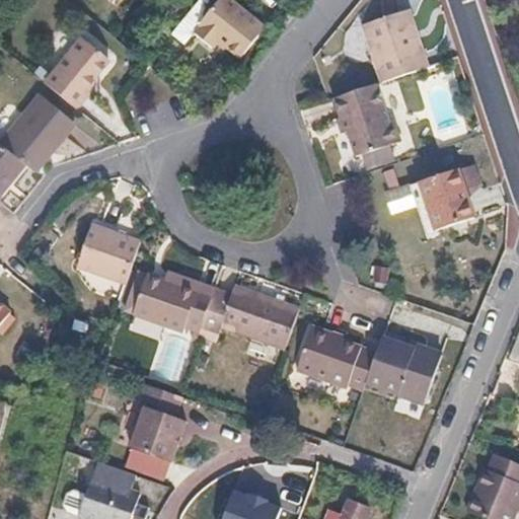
[(191,0),(192,0),(192,5),(175,24),(171,24),(166,31),(167,35),(179,47),(184,46),(190,40),(190,35),(193,30),(199,24),(197,22),(213,3),(209,0),(191,0)]
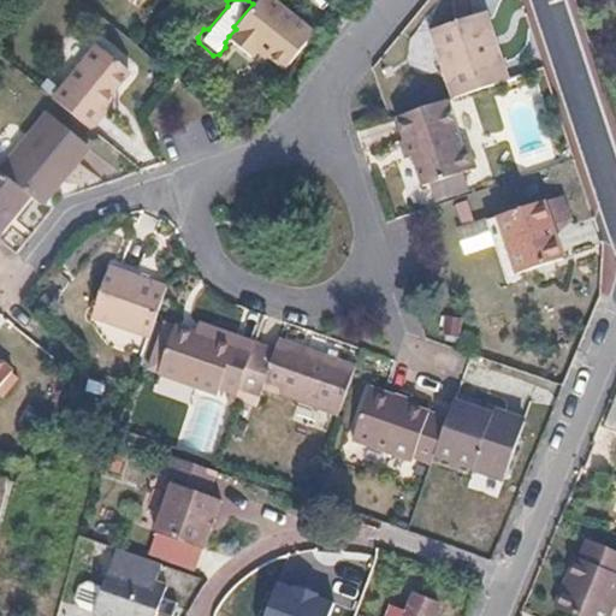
[(274,0),(255,0),(253,4),(234,27),(236,29),(229,36),(252,54),(258,46),(283,66),(312,30),(274,0)]
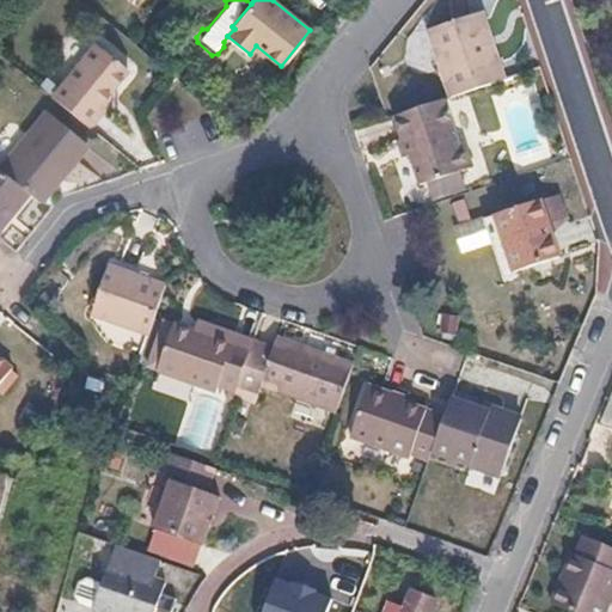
[(481,7),(476,10),(487,42),(493,41),(481,7)]
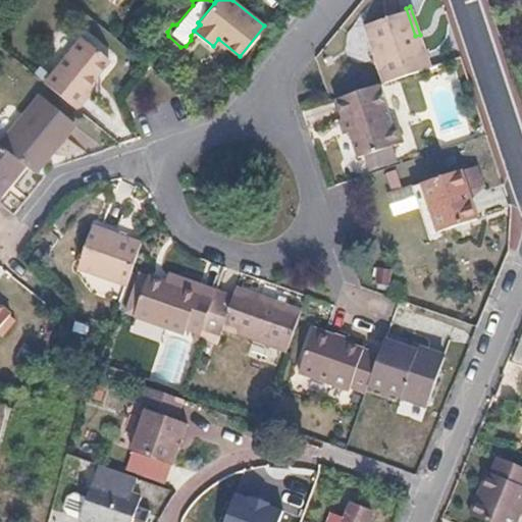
[(406,8),(364,21),(384,81),(430,65),(420,35),(415,36),(406,8)]
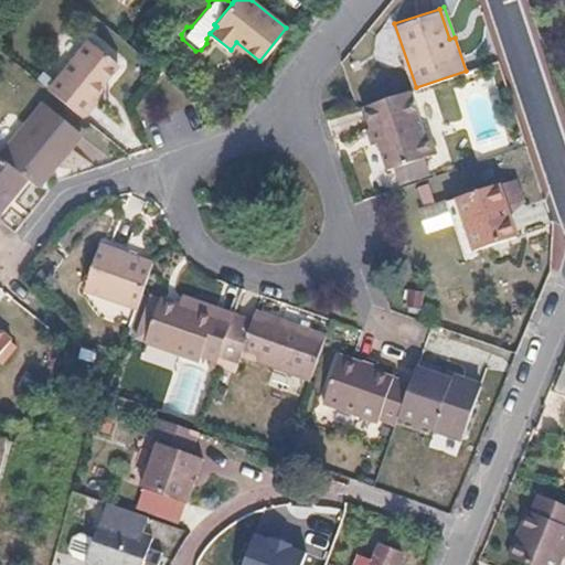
[(52,91),(87,118),(100,102),(98,100),(96,97),(105,86),(123,64),(93,41),(52,91)]
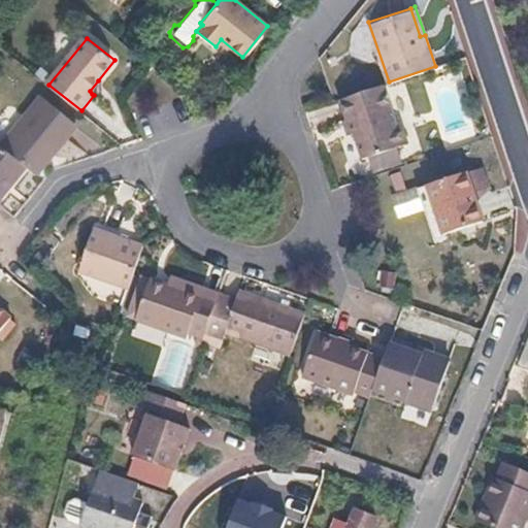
[(101,83),(98,80),(90,91),(92,94),(101,83)]
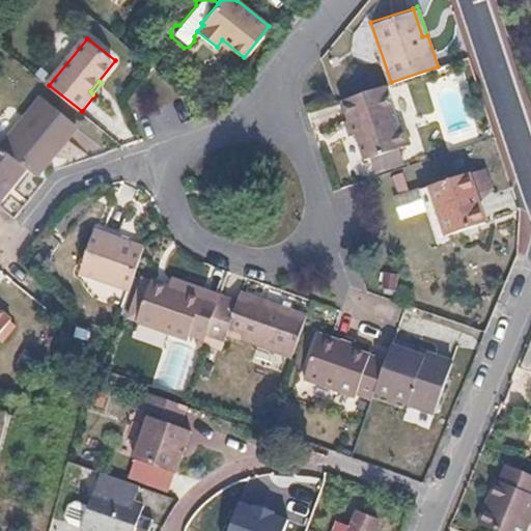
[(347,117),(344,118),(351,134),(356,132),(364,158),(373,155),(399,147),(410,144),(402,120),(398,122),(386,84),(341,100),(347,117)]
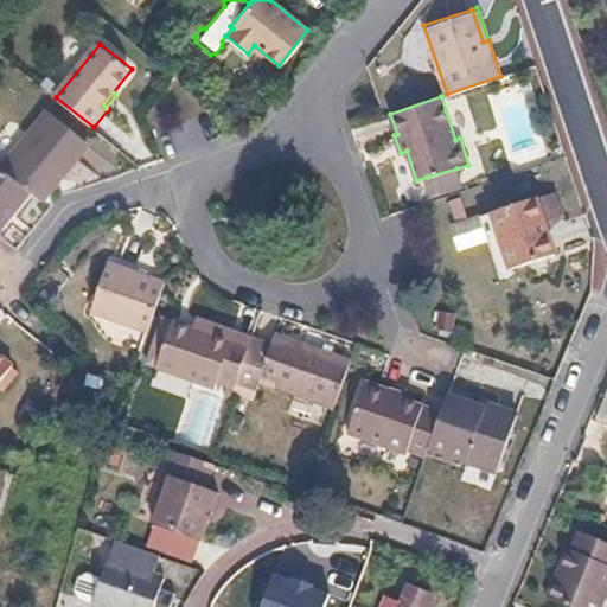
[(87,140),(46,107),(0,163),(0,166),(21,185),(26,189),(39,199),(87,140)]
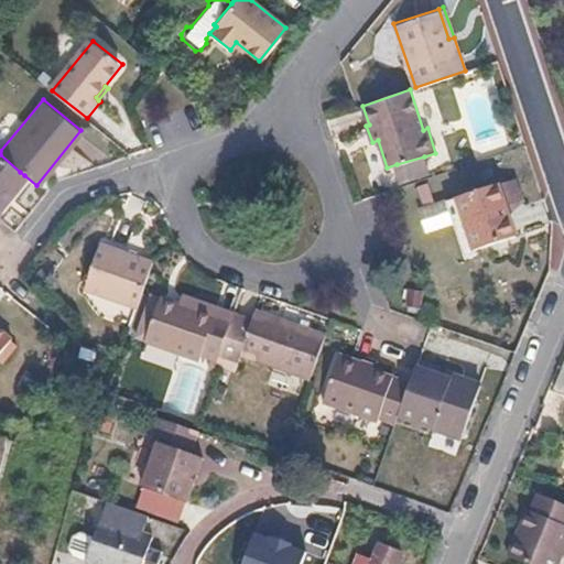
[(0,154),(0,204),(4,198),(0,195),(20,172),(0,154)]
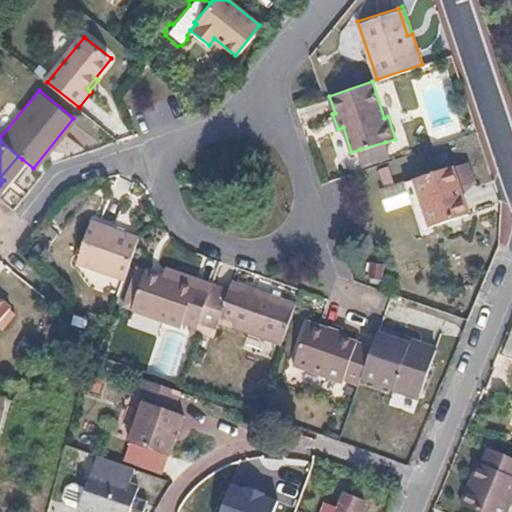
[(385,142),(360,149),(367,168),(391,159),(385,142)]
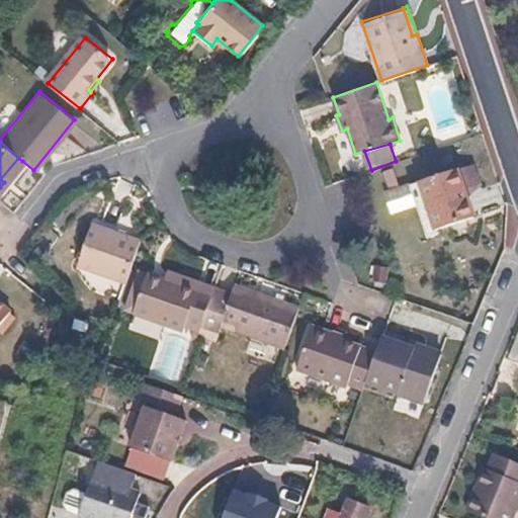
[(456,153),(418,166),(434,212),(472,199),(456,153)]
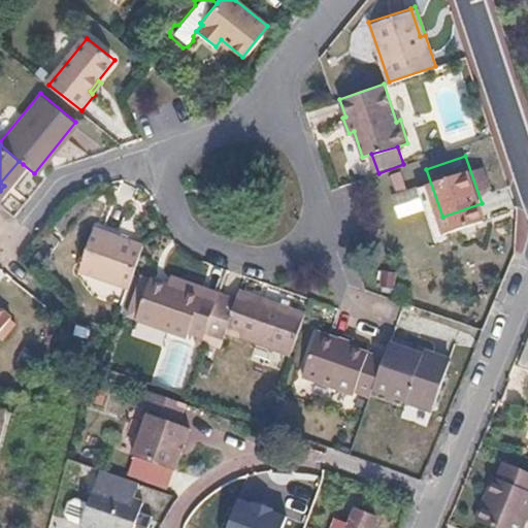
[(23,164),(19,161),(0,183),(4,186),(23,164)]
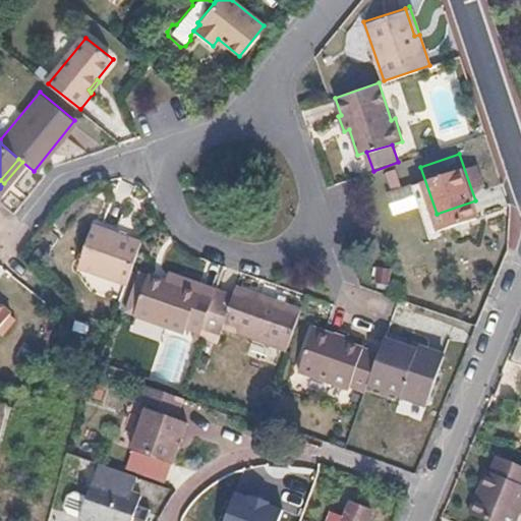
[(142,236),(95,219),(79,262),(127,279),(142,236)]
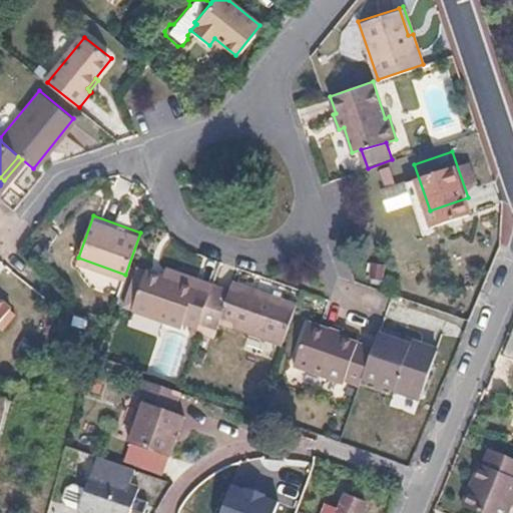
[(179,278),(146,266),(132,304),(184,322),(186,317),(197,321),(212,280),(182,269),(179,278)]
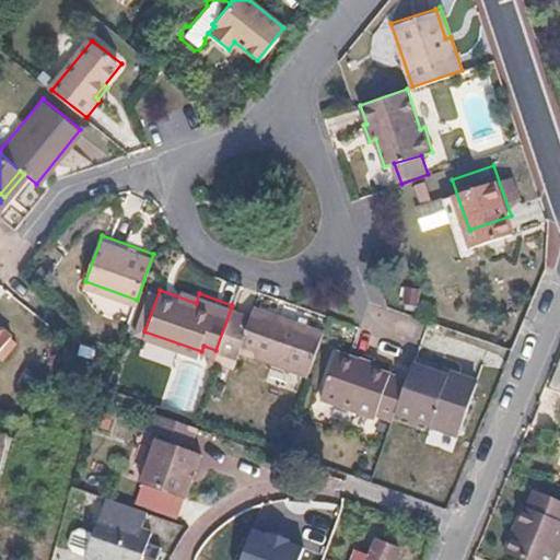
[(324,325),(256,299),(238,342),(308,369),(324,325)]
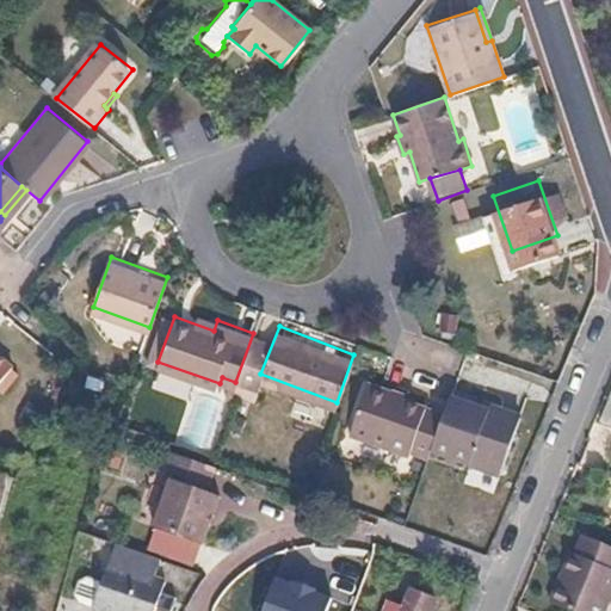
[(0,382),(16,364),(0,351),(0,382)]
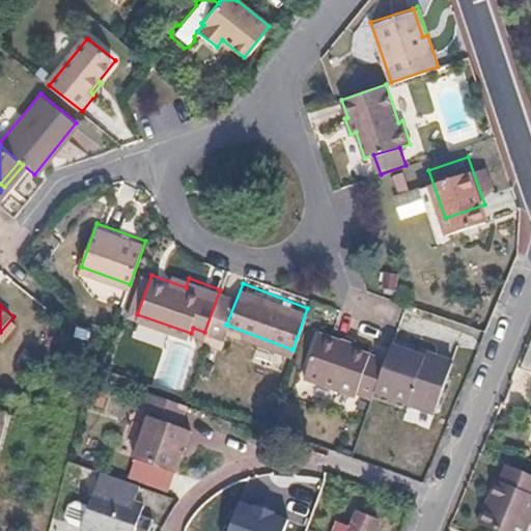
[(352,344),(317,332),(303,372),(358,392),(357,395),(371,400),(375,390),(387,360),(351,346),(352,344)]
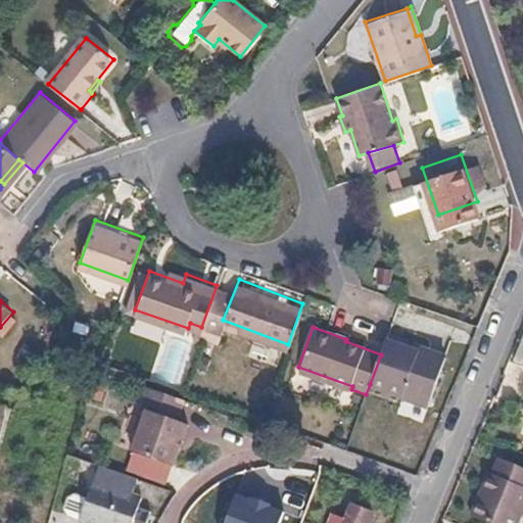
[(522,330),(512,359),(522,363),(522,330)]
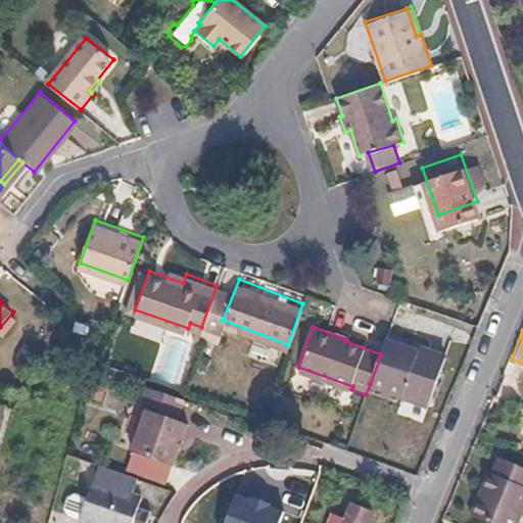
[(385,342),(381,354),(370,384),(427,408),(445,360),(427,352),(424,360),(417,357),(419,351),(387,339),(385,342)]
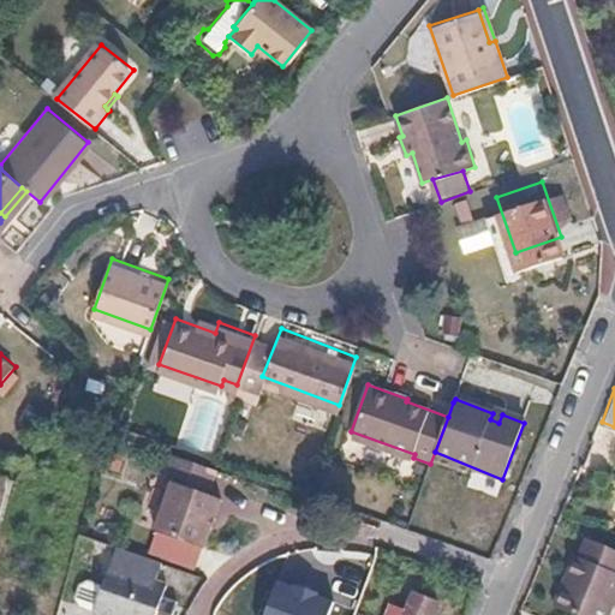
[(166,479),(172,482),(155,531),(203,548),(220,499),(207,494),(216,469),(174,454),(166,479)]
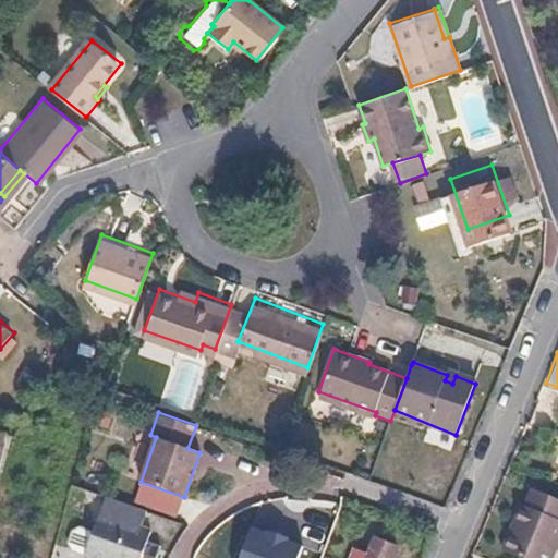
[(428,428),(424,440),(450,449),(455,437),(428,428)]
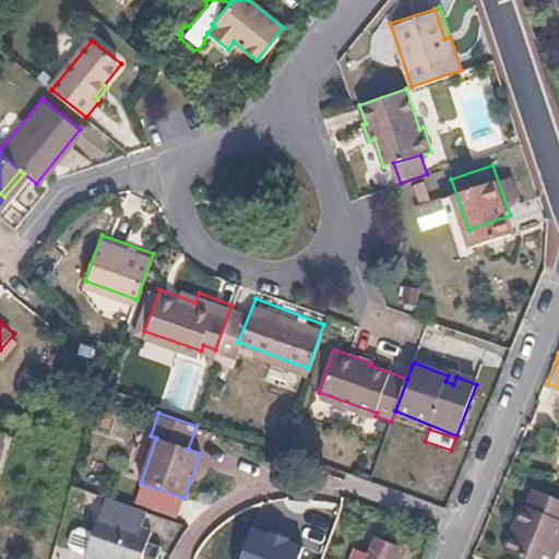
[(518,504),(514,503),(503,534),(511,536),(504,552),(522,558),(544,558),(558,515),(558,499),(524,487),(518,504)]
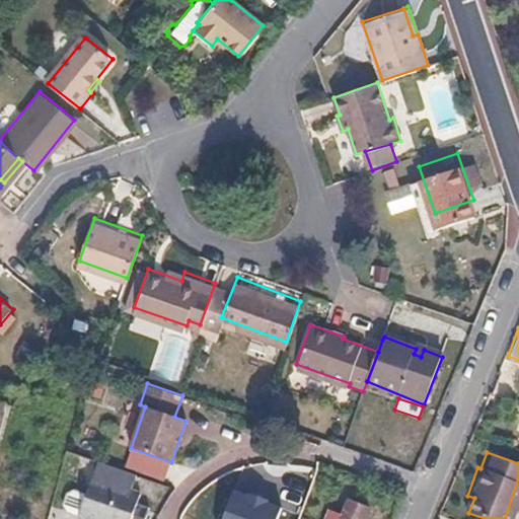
[(134,473),(96,460),(85,494),(78,515),(78,516),(87,518),(129,518),(139,491),(130,488),(134,473)]
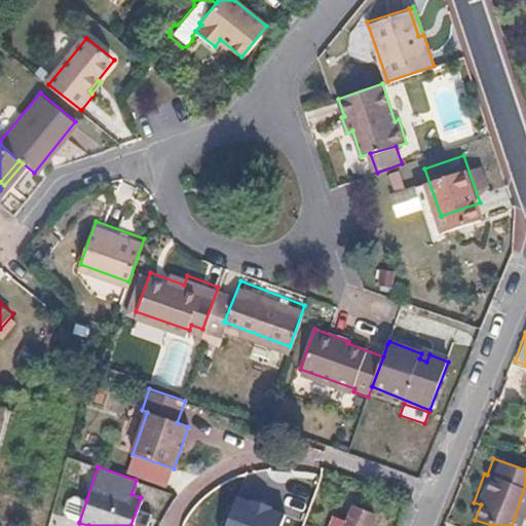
[(67,517),(79,522),(86,500),(74,496),(67,499),(63,511),(67,517)]
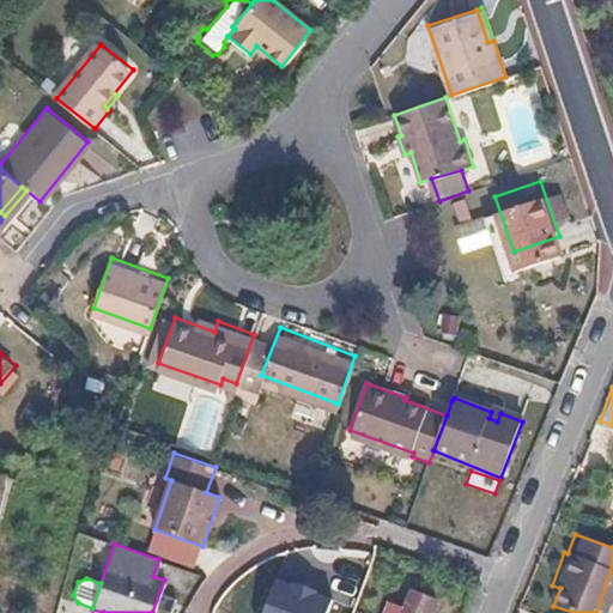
[(560,588),(552,586),(546,604),(553,606),(560,588)]
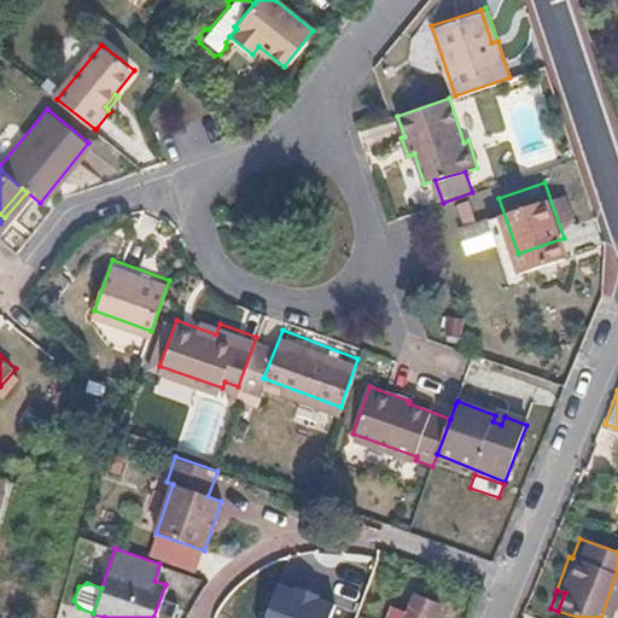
[(407,616),(394,610),(390,617),(432,617),(437,606),(414,596),(407,616)]
